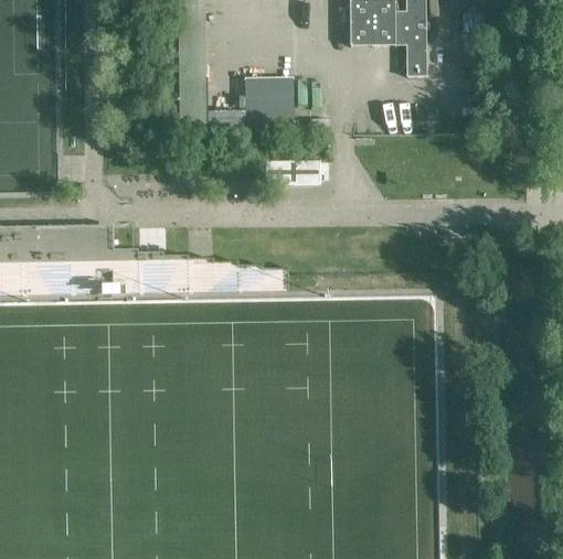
[(425,73),(424,0),(404,0),(405,9),(394,9),(394,0),(349,0),(349,43),(394,43),(394,34),(405,34),(405,74),(425,73)]
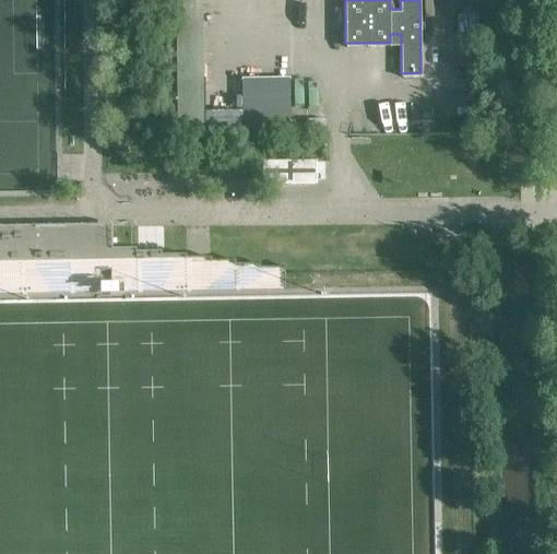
[(204,122),(203,73),(176,74),(177,122),(204,122)]
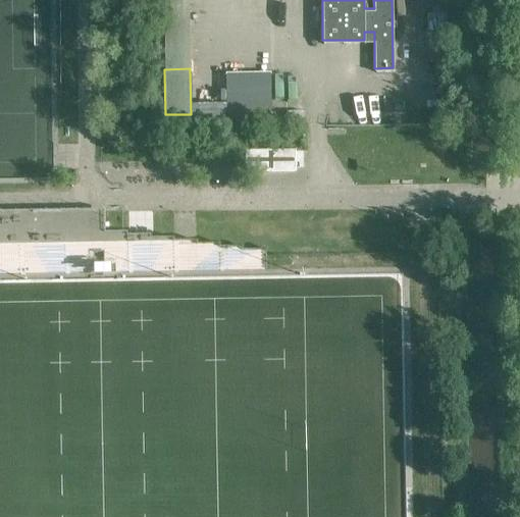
[(0,243),(92,242),(91,206),(68,206),(12,207),(9,207),(0,207),(0,243)]
